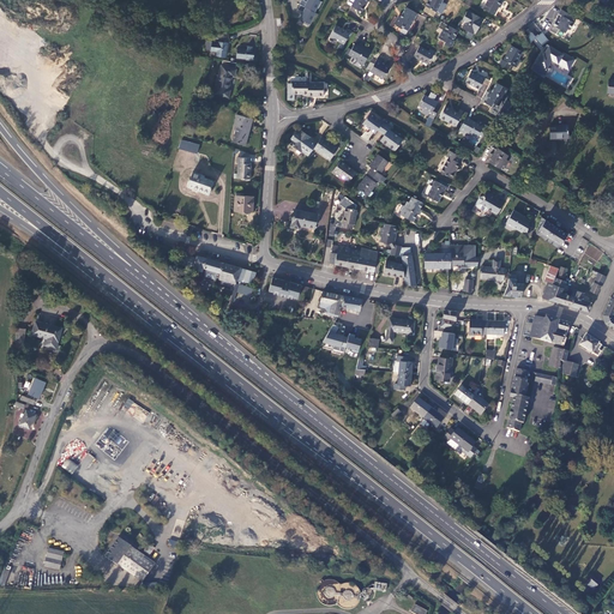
[(320,0),(307,0),(307,2),(301,0),(296,11),(301,13),(298,19),(311,25),(321,0),(320,0)]
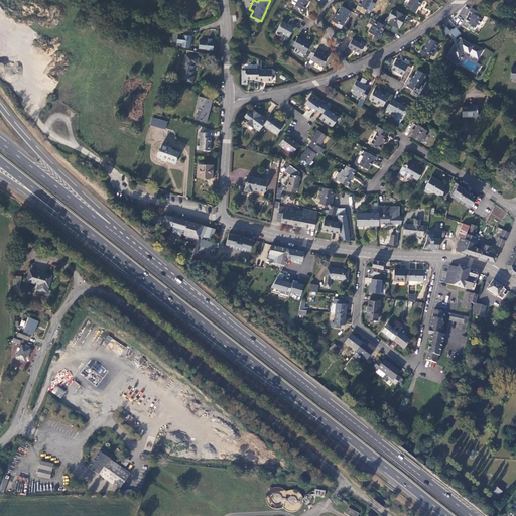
[(308,0),(297,0),(295,5),(303,10),(308,0)]
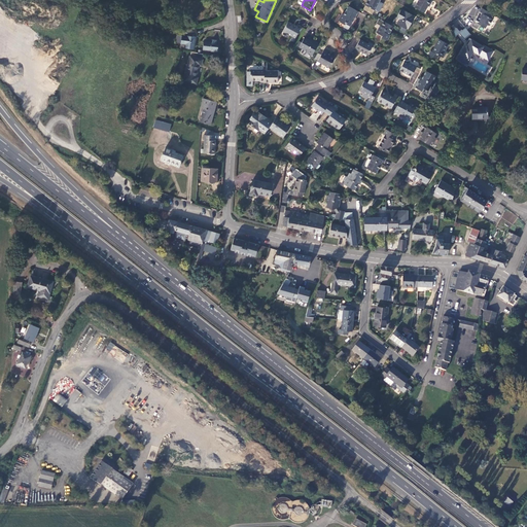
[(380,0),(366,0),(367,0),(364,5),(375,10),(379,2),(380,0)]
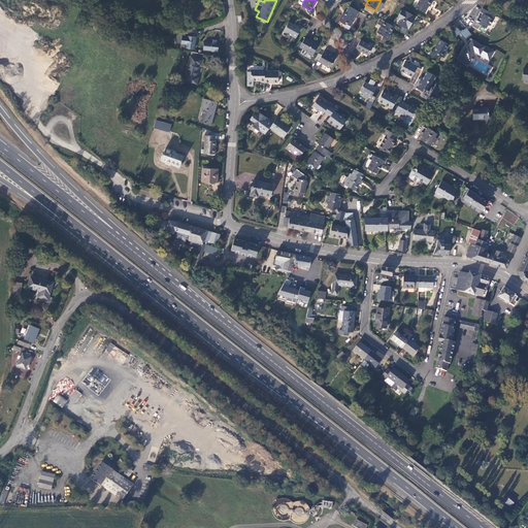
[(419,0),(415,7),(425,13),(429,6),(430,6),(433,1),(431,0),(419,0)]
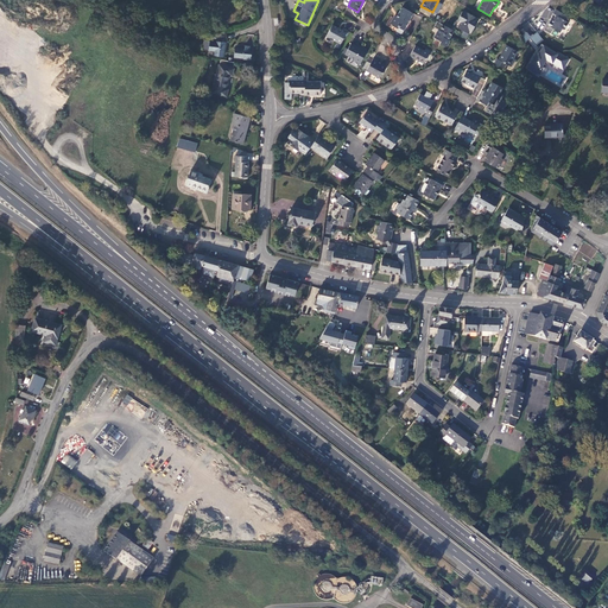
[(437,2),(432,12),(437,14),(442,5),(437,2)]
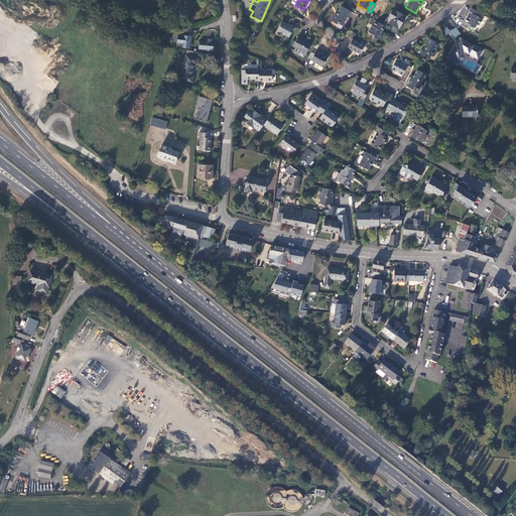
[(351,11),(342,6),(341,7),(337,14),(335,13),(332,20),(333,21),(338,24),(338,23),(343,25),(344,25),(349,17),(348,17),(351,11)]
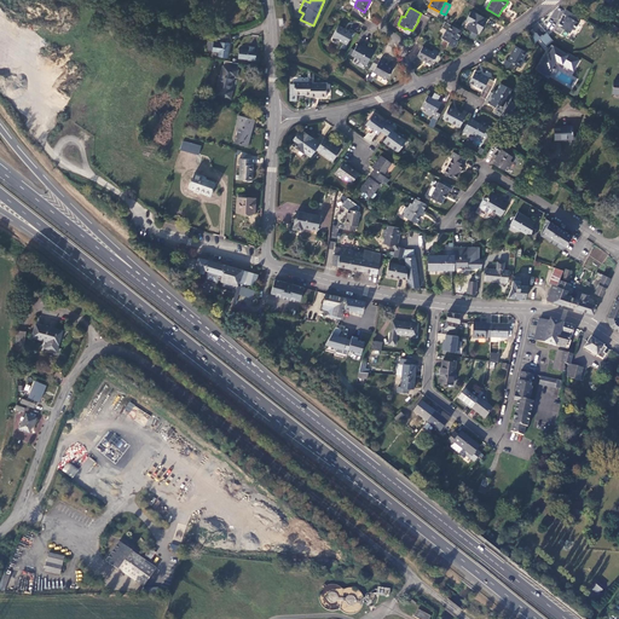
[(574,15),(566,10),(563,13),(566,16),(562,22),(560,21),(557,25),(570,33),(572,29),(574,30),(579,23),(578,22),(580,18),(574,15)]
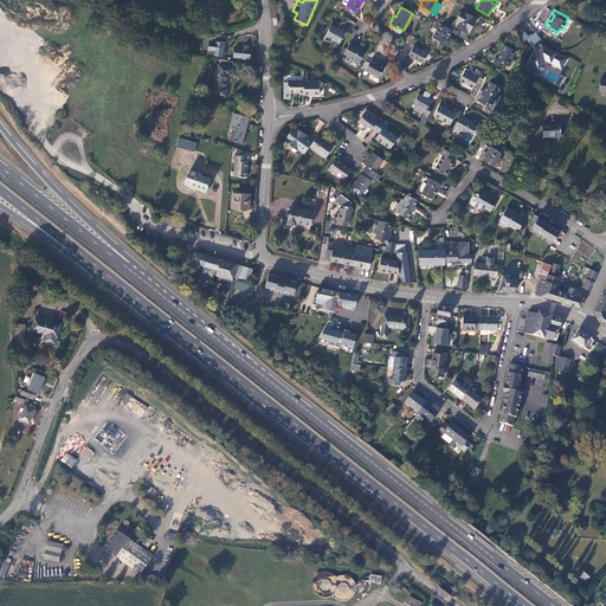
[(464,12),(461,11),(456,20),(458,23),(456,27),(462,31),(463,28),(469,32),(470,32),(472,26),(471,25),(474,20),(475,18),(464,12)]
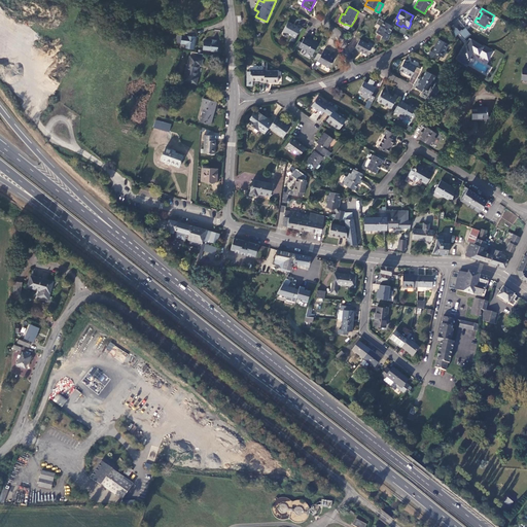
[(526,25),(521,21),(518,25),(524,30),(526,25)]
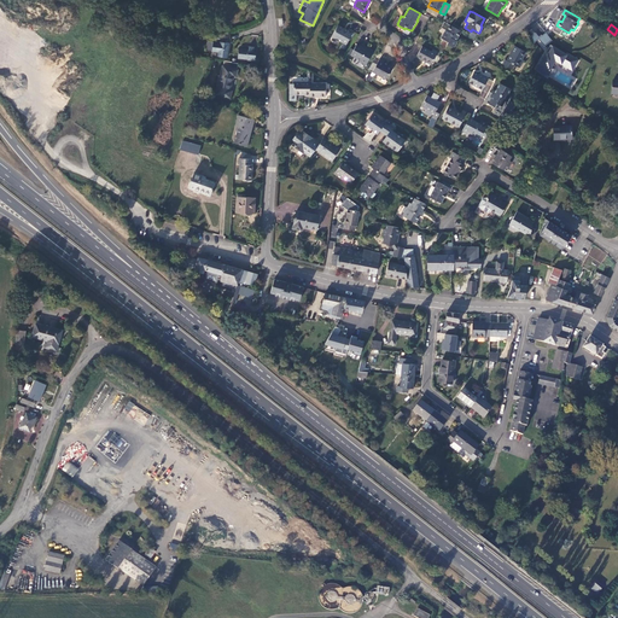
[(348,30),(338,25),(331,36),(344,44),(347,45),(354,31),(349,29),(348,30)]
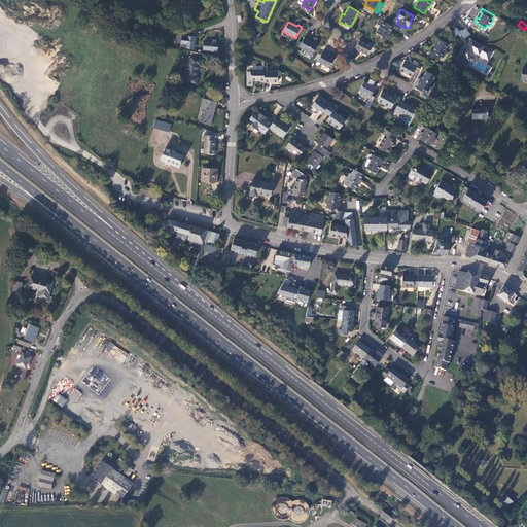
[(386,23),(384,22),(381,26),(380,25),(377,32),(378,32),(377,33),(382,36),(383,35),(384,35),(382,38),(386,40),(386,39),(387,40),(390,35),(388,34),(389,33),(393,27),(386,23)]
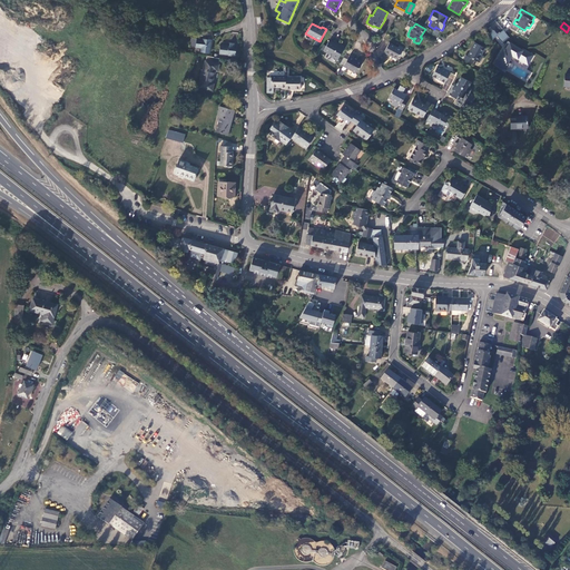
[(503,30),(498,35),(494,30),(491,33),(500,46),(510,38),(503,30)]
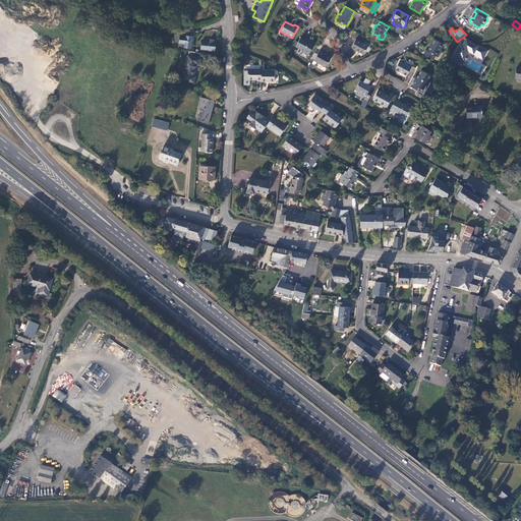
[(183,48),(191,49),(193,37),(185,36),(185,35),(185,31),(179,31),(179,34),(180,34),(180,36),(175,35),(174,41),(176,43),(179,43),(179,44),(184,44),(183,48)]
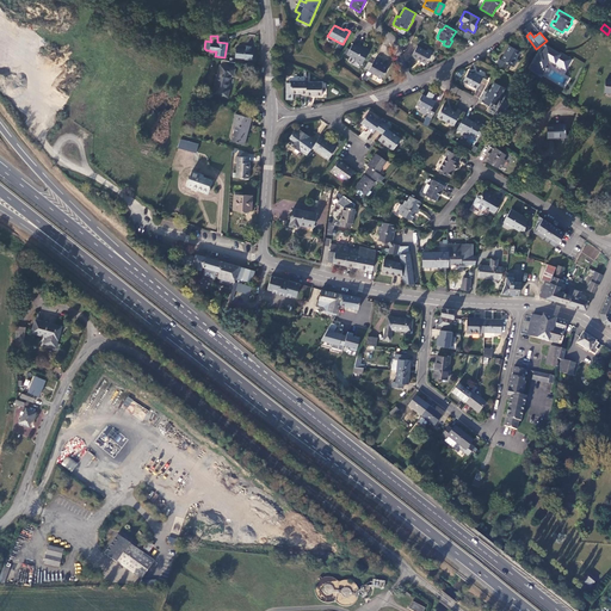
[(358,47),(353,43),(346,55),(356,60),(355,61),(362,65),(369,53),(368,53),(369,50),(363,47),(362,48),(358,47)]
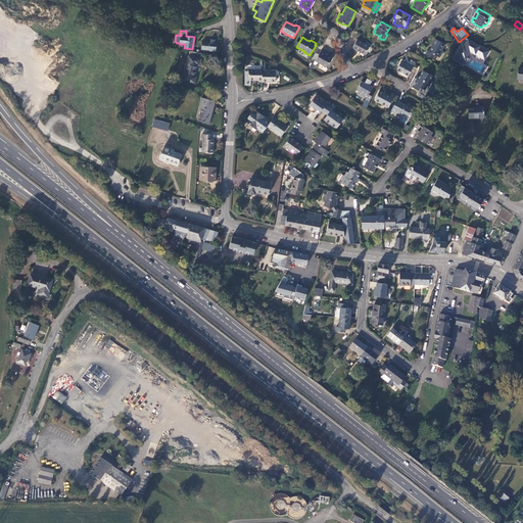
[(466,38),(454,58),(462,64),(470,52),(484,59),(489,51),(466,38)]
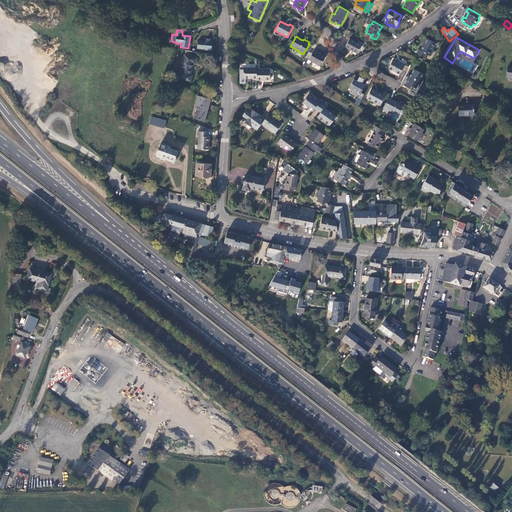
[(210,39),(206,38),(206,41),(198,40),(197,48),(205,49),(205,50),(211,50),(212,46),(209,46),(210,44),(210,39)]
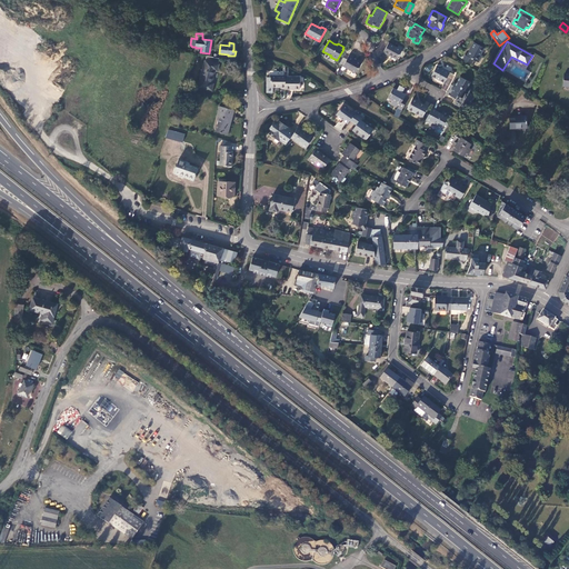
[(388,42),(383,52),(397,60),(402,50),(388,42)]
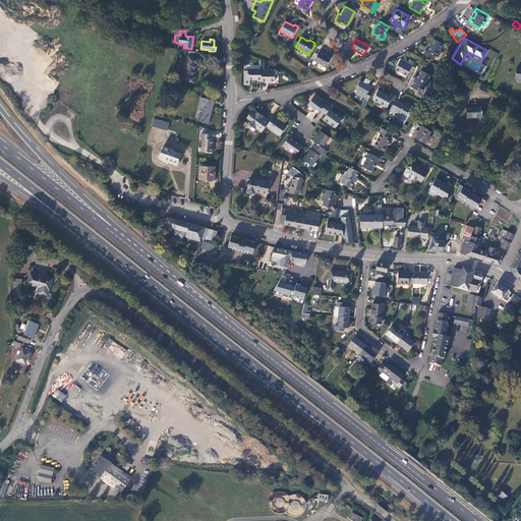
[(444,44),(433,39),(430,44),(431,45),(427,51),(426,50),(424,54),(432,59),(435,55),(439,57),(442,51),(440,50),(444,44)]
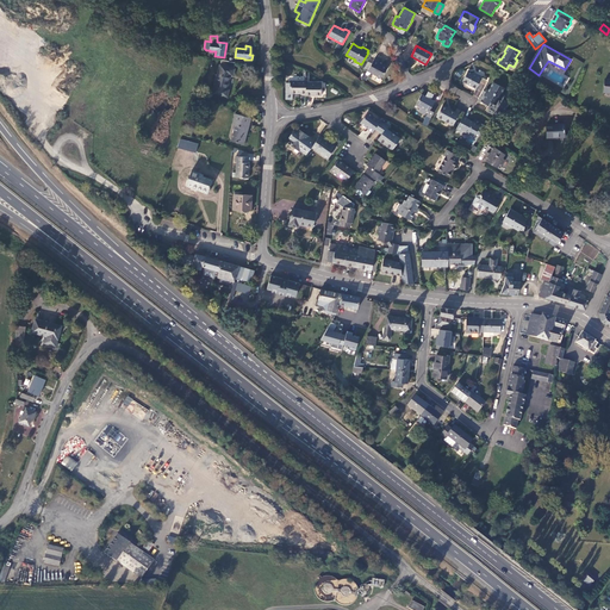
[(374,58),(367,72),(381,79),(387,68),(378,62),(379,61),(374,58)]
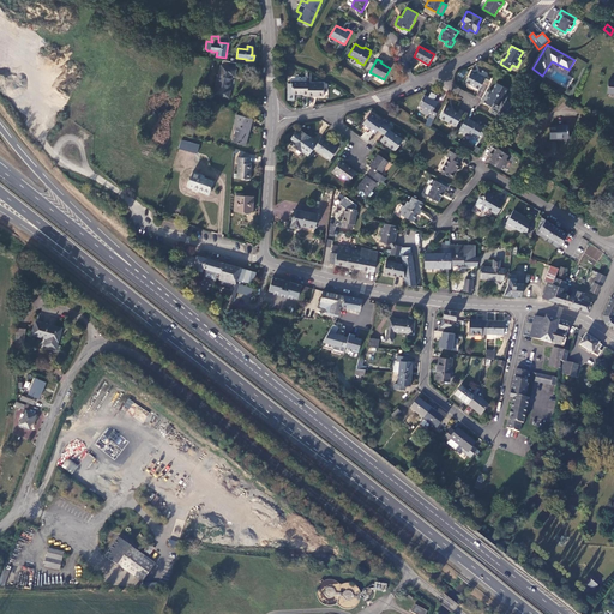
[(228,61),(223,60),(214,94),(228,97),(230,90),(228,90),(232,76),(234,77),(236,70),(235,70),(236,64),(228,61)]
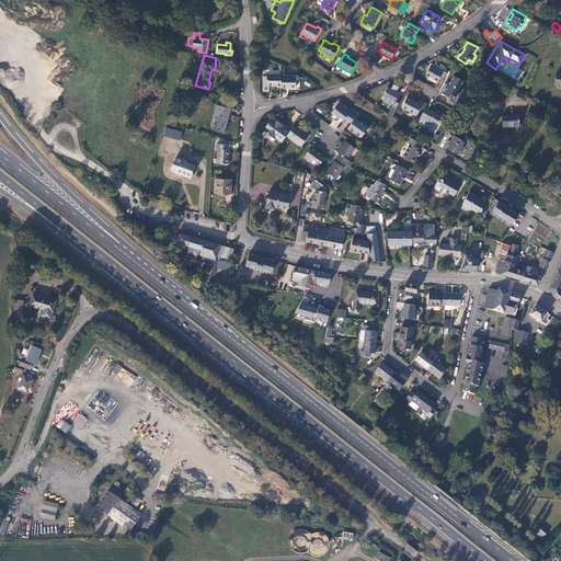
[(431,65),(425,75),(437,81),(444,70),(437,68),(437,69),(435,67),(431,65)]
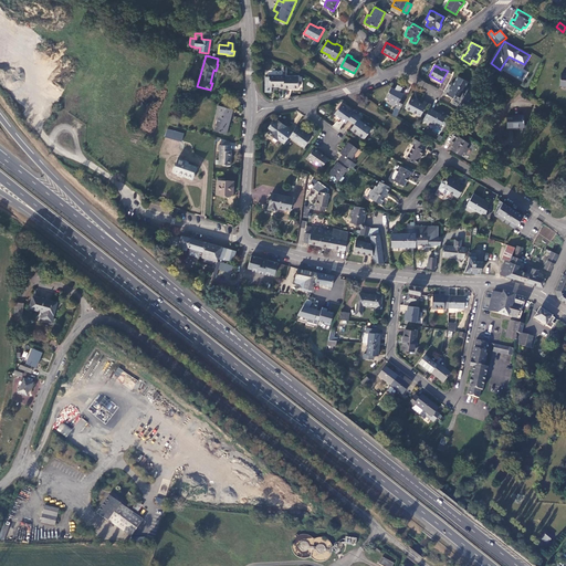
[(269,75),(269,87),(279,87),(279,88),(283,88),(284,76),(284,75),(269,75)]
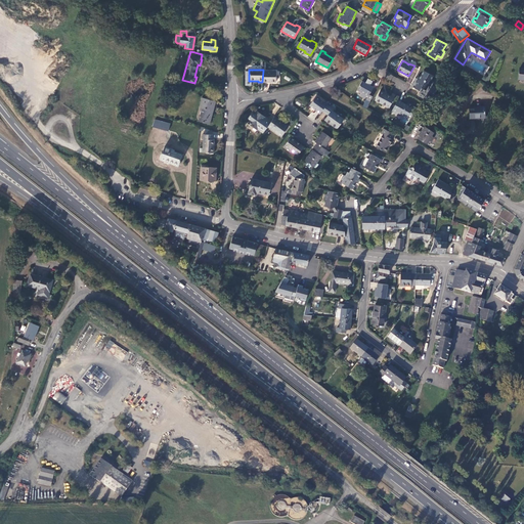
[(263,71),(262,82),(276,82),(276,72),(263,71)]
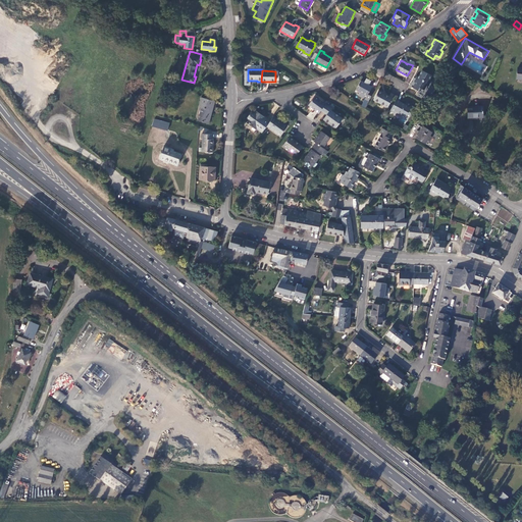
[(431,75),(422,70),(417,80),(415,84),(413,88),(417,90),(419,88),(424,90),(426,86),(428,87),(431,81),(429,80),(431,75)]
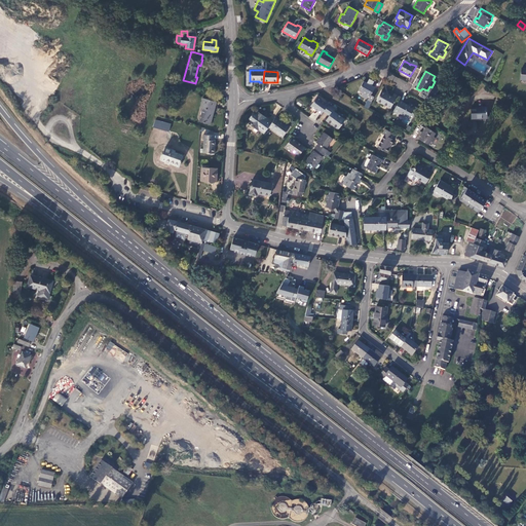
[(368,100),(371,102),(376,91),(373,89),(374,87),(363,81),(359,90),(369,97),(368,100)]
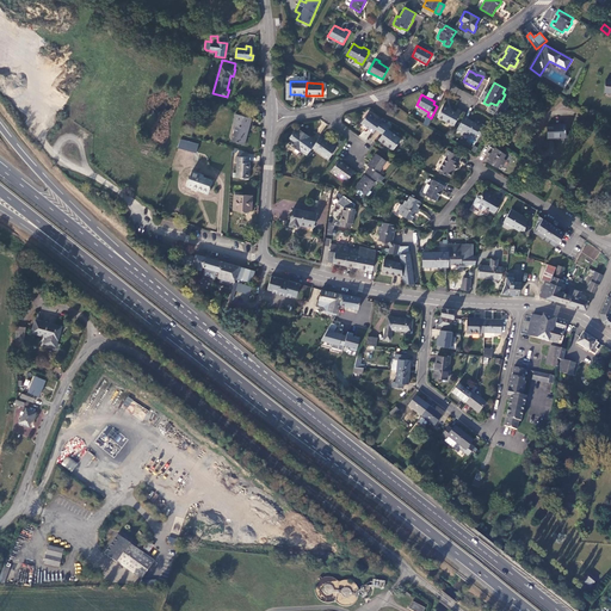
[(460,115),(443,106),(437,117),(454,125),(460,115)]
